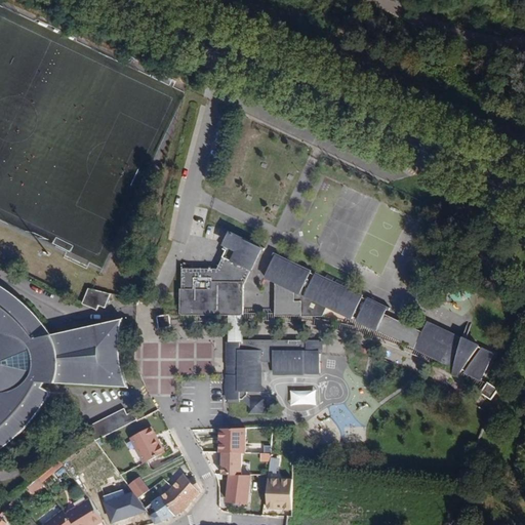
[(238,308),(244,308),(244,286),(244,273),(246,269),(251,271),(261,249),(264,250),(265,248),(233,232),(232,234),(234,235),(217,268),(183,267),(182,289),(180,289),(180,307),(186,307),(186,310),(238,310),(238,308)]
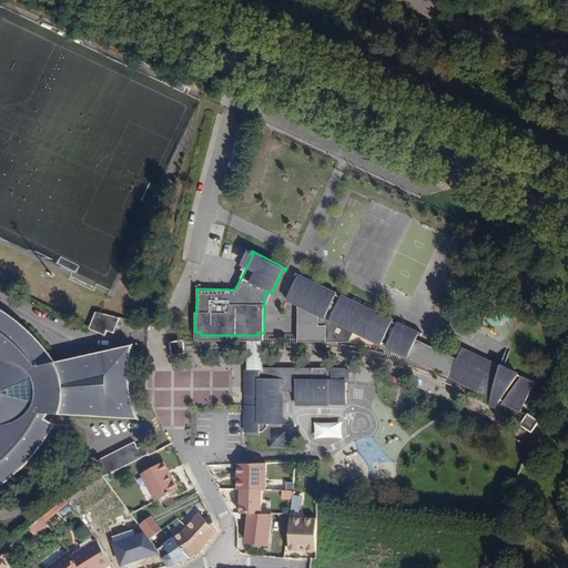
[(386,347),(408,357),(419,335),(422,335),(423,333),(398,322),(397,324),(393,321),(394,320),(382,314),(384,311),(376,306),(374,310),(372,308),(373,305),(365,302),(364,305),(361,303),(363,301),(355,296),(353,300),(343,295),(342,296),(336,294),(337,292),(297,273),(296,275),(298,276),(287,300),(298,305),(317,315),(317,316),(316,317),(316,318),(316,320),(316,321),(316,322),(316,323),(317,324),(318,325),(318,326),(320,326),(321,327),(322,327),(323,327),(324,328),(325,328),(326,327),(326,342),(350,342),(354,332),(382,345),(383,343),(387,345),(386,347)]
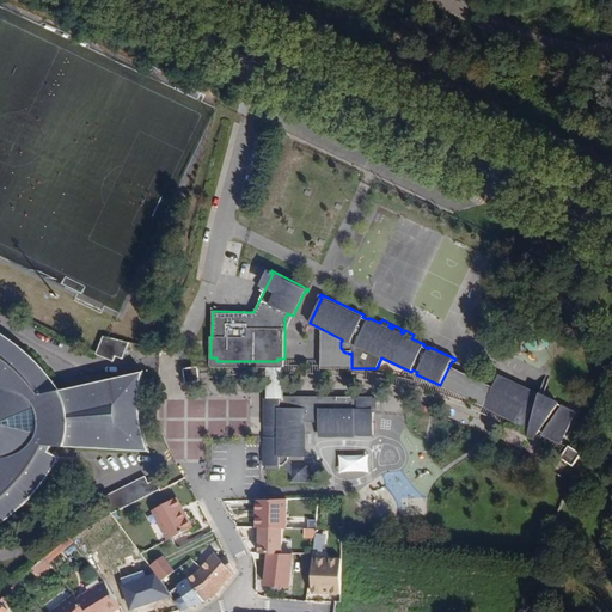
[(322,368),(352,368),(352,353),(350,354),(349,354),(348,353),(347,353),(346,353),(344,352),(343,352),(343,350),(342,349),(341,348),(341,347),(341,346),(341,344),(341,343),(341,342),(342,341),(342,340),(322,329),(322,368)]
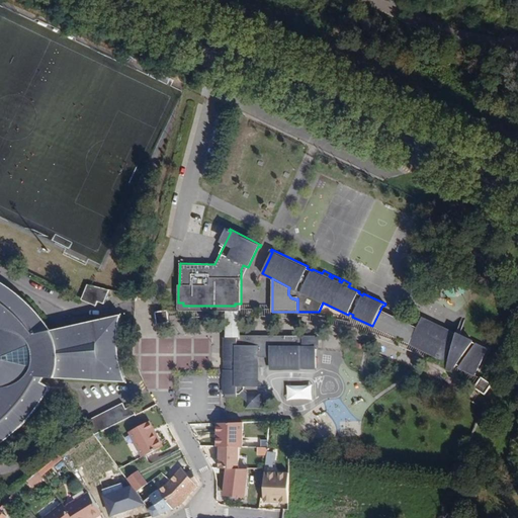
[(0,445),(8,440),(21,428),(35,412),(45,400),(50,391),(50,389),(49,387),(41,383),(44,380),(127,384),(123,373),(119,358),(118,343),(119,330),(121,316),(51,331),(41,319),(31,307),(18,294),(0,282),(0,445)]
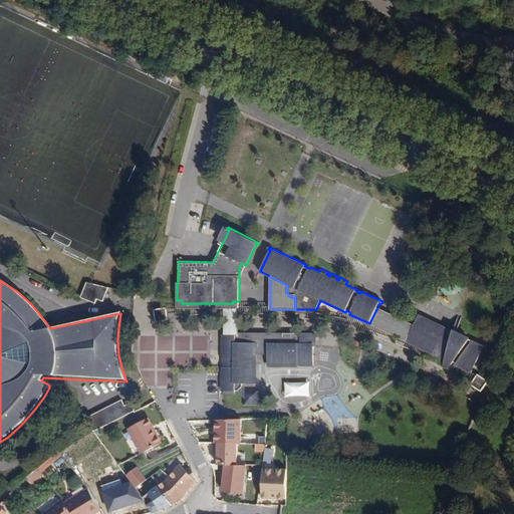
[(103,301),(109,287),(87,281),(81,297),(95,303),(97,299),(103,301)]
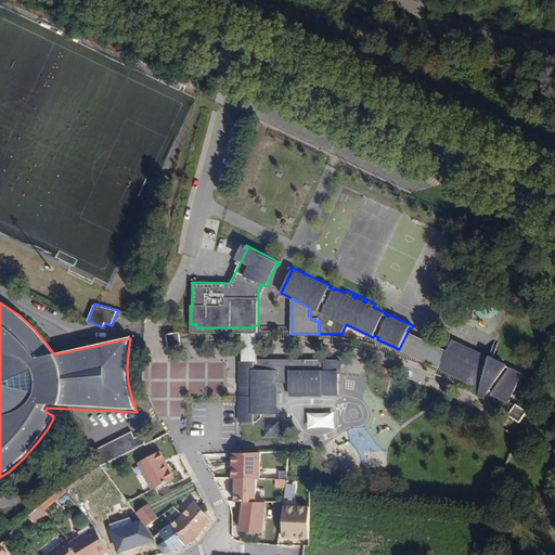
[(192,332),(192,333),(250,334),(256,334),(256,333),(258,333),(258,327),(258,325),(252,325),(252,327),(196,327),(196,324),(191,324),(191,327),(191,332),(192,332)]
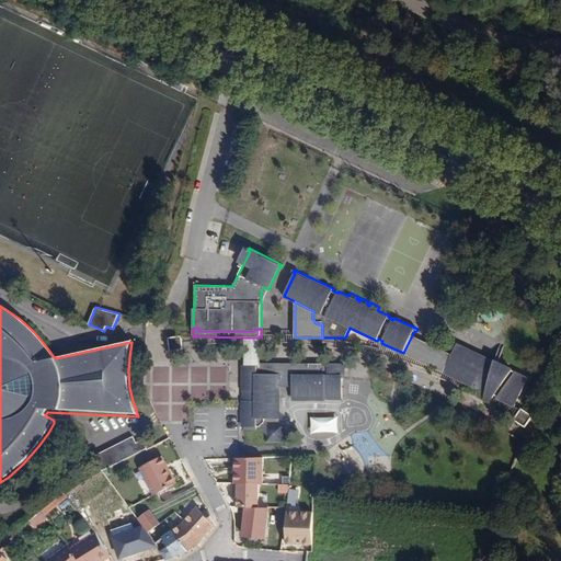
[(170,352),(183,350),(182,335),(168,338),(170,352)]
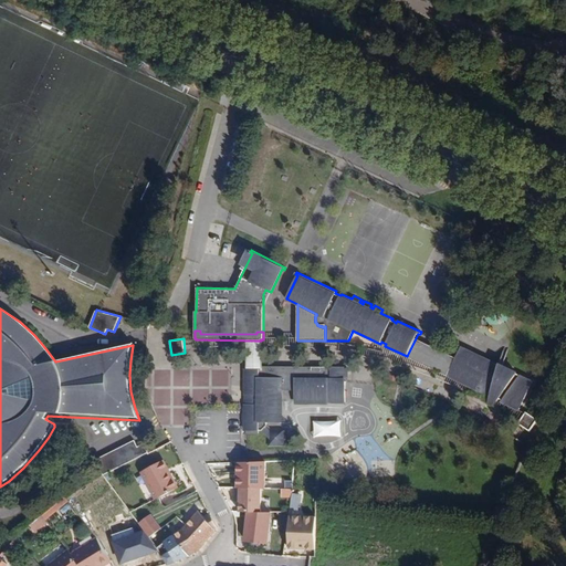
[(454,362),(448,376),(488,395),(488,394),(491,395),(490,398),(498,401),(500,399),(503,400),(502,401),(520,410),(533,383),(517,375),(517,374),(512,369),(506,367),(499,365),(499,366),(464,349),(458,364),(454,362)]
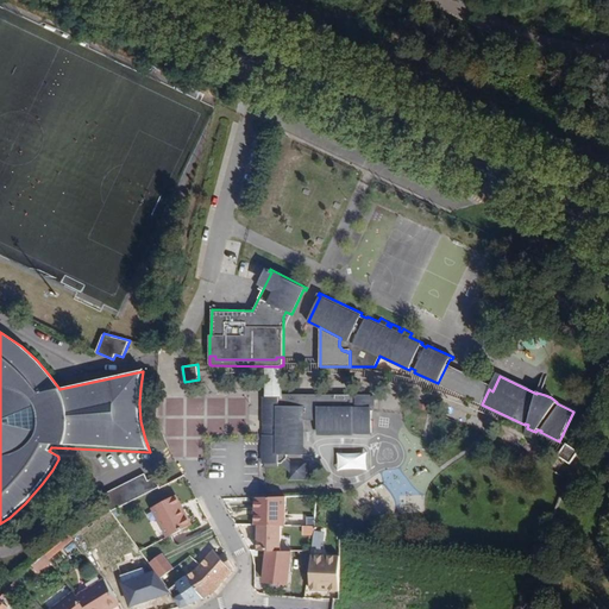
[(264,397),(264,425),(265,426),(265,435),(264,435),(264,464),(265,464),(265,466),(278,466),(278,463),(284,463),(289,471),(289,479),(307,479),(307,462),(292,462),(288,457),(288,454),(300,454),(301,420),(318,420),(318,431),(352,431),(352,433),(372,433),(372,412),(374,410),(374,395),(336,395),(336,396),(318,399),(318,400),(301,400),(301,397),(283,396),(283,394),(274,394),(265,394),(265,397),(264,397)]
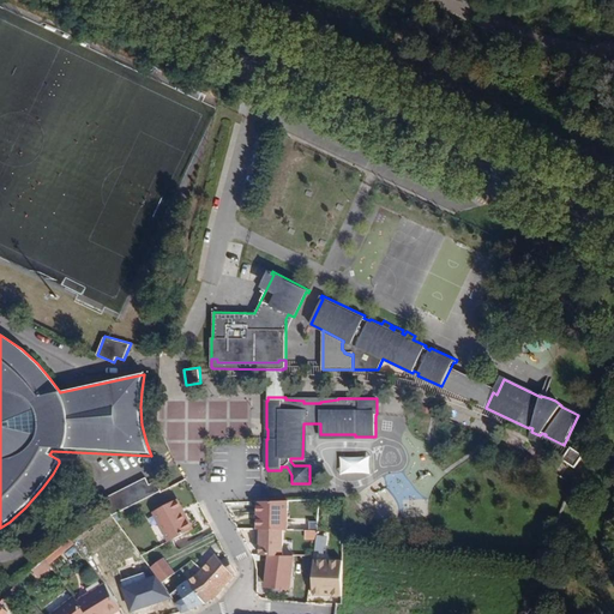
[(569,464),(576,468),(583,456),(572,447),(563,459),(569,464)]
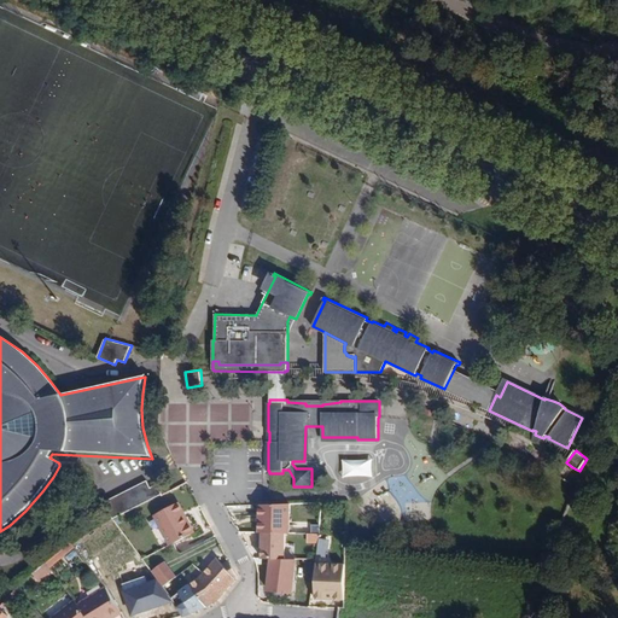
[(372,477),(372,459),(342,460),(342,477),(372,477)]
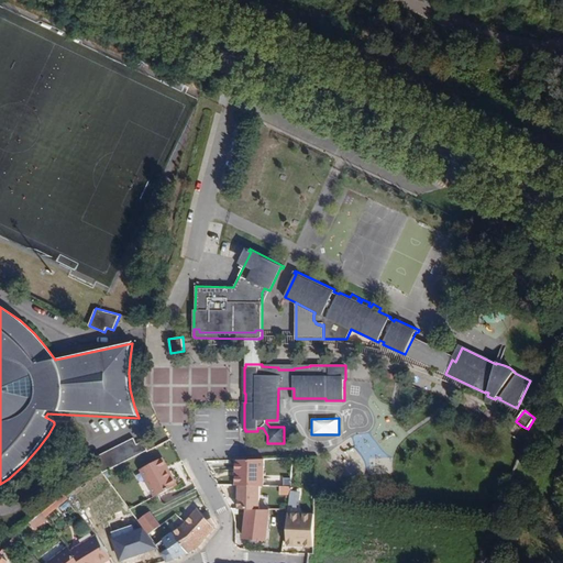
[(142,451),(135,437),(97,456),(103,471),(142,451)]
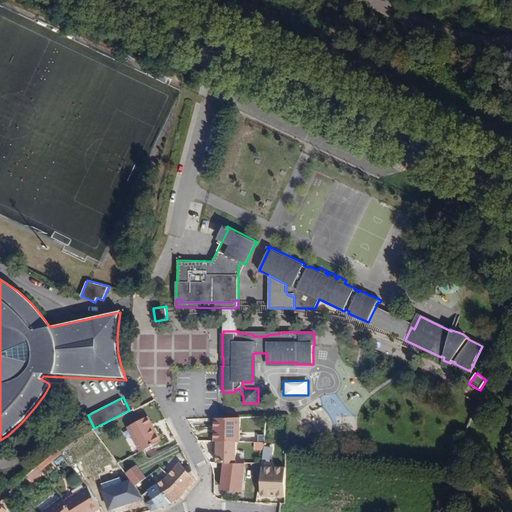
[(148,416),(128,427),(141,451),(161,440),(148,416)]
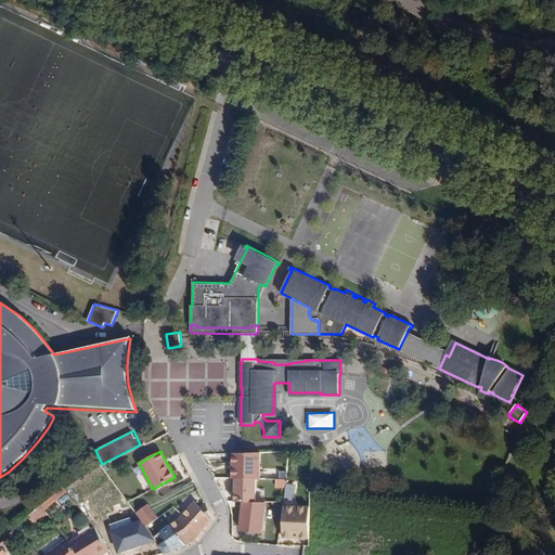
[(257,479),(260,479),(260,452),(243,453),(233,453),(233,479),(257,479)]
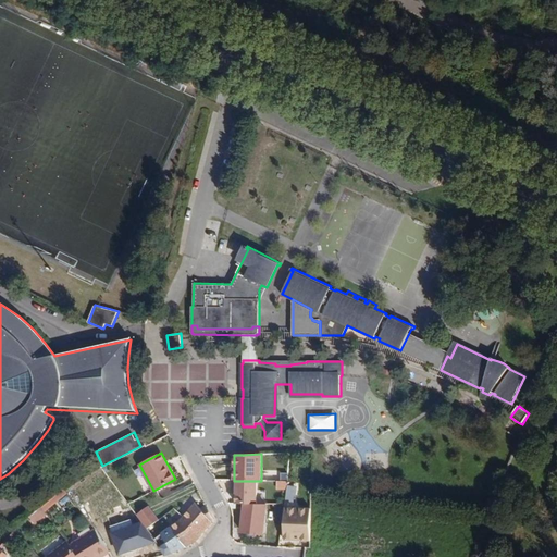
[(234,481),(233,481),(233,489),(237,489),(237,492),(237,504),(258,504),(258,481),(234,481)]
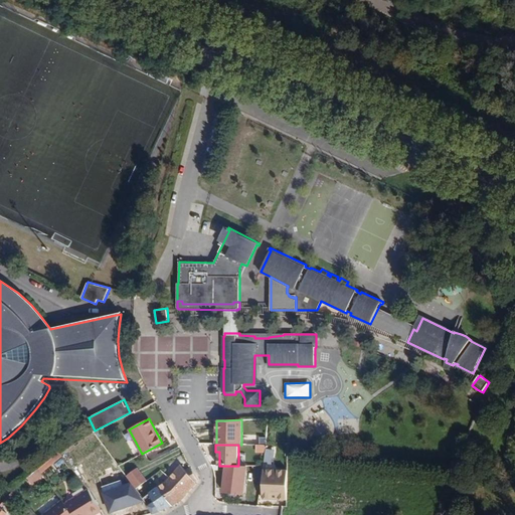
[(38,470),(41,473),(62,455),(59,452),(38,470)]
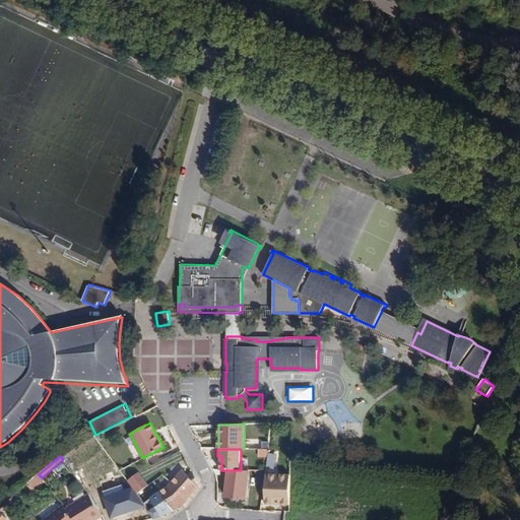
[(142,464),(130,469),(137,483),(148,477),(142,464)]
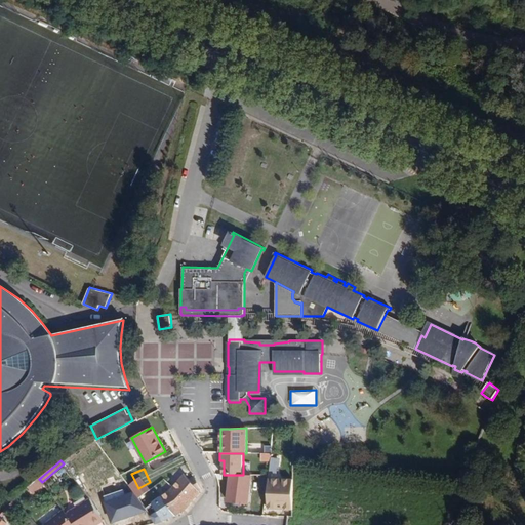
[(168,491),(161,496),(176,516),(187,510),(203,490),(196,478),(195,479),(191,481),(184,473),(176,481),(171,490),(168,491)]
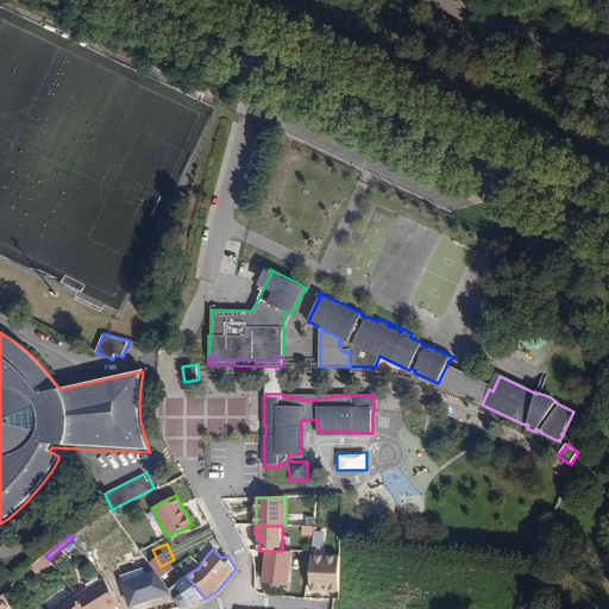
[(303,548),(301,567),(309,569),(312,554),(312,548),(303,548)]
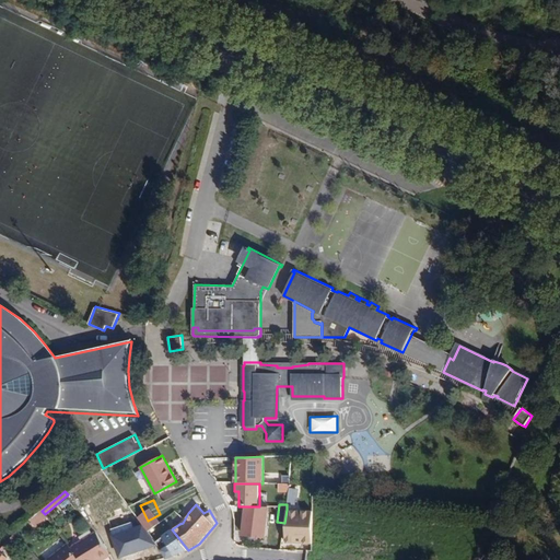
[(284,526),(286,526),(286,541),(294,543),(294,535),(305,535),(305,526),(313,527),(313,511),(287,510),(284,526)]
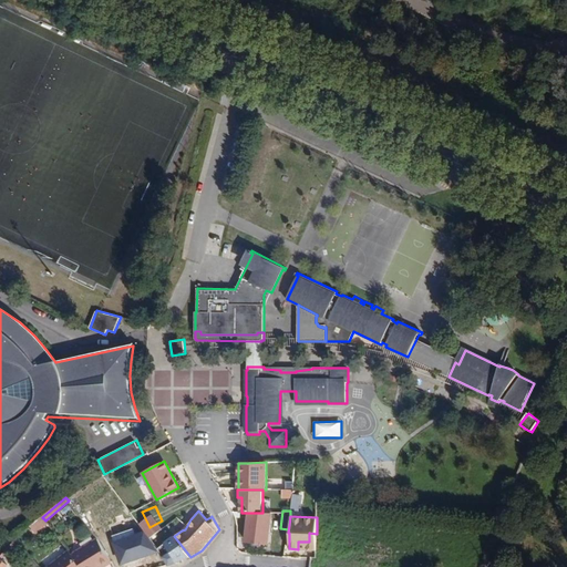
[(35,534),(45,526),(40,519),(30,527),(35,534)]
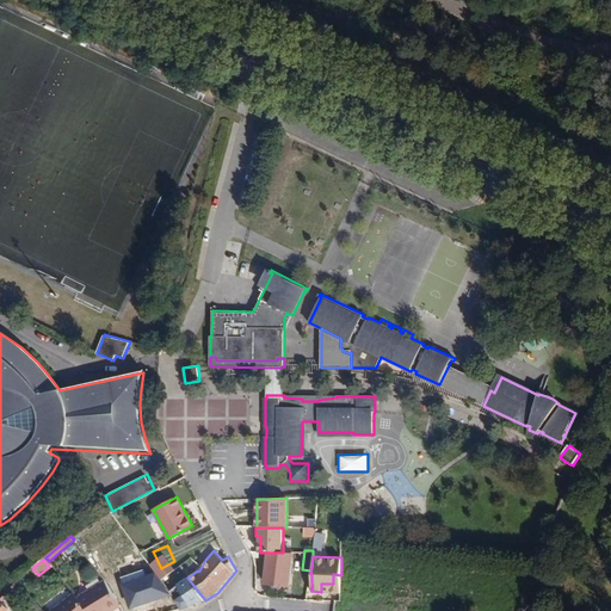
[(292,565),(266,562),(264,582),(275,584),(275,588),(282,590),(282,585),(290,586),(292,565)]
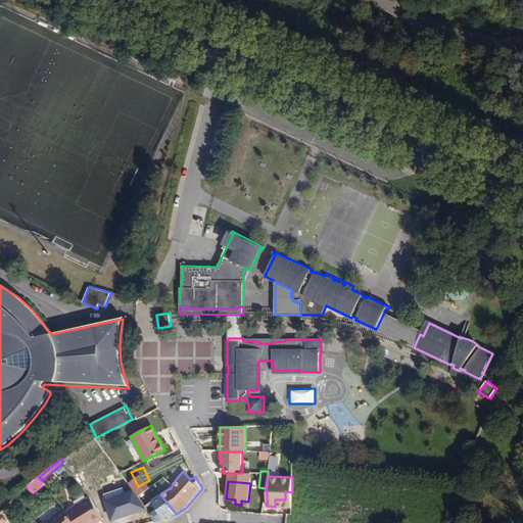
[(291,507),(292,492),(285,491),(285,500),(275,500),(275,507),(291,507)]
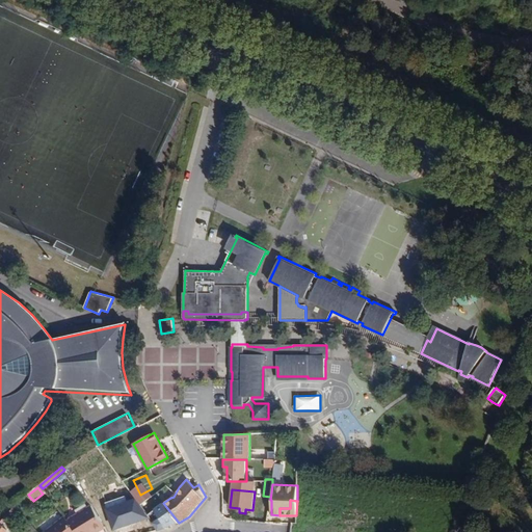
[(135,523),(128,502),(107,509),(114,529),(135,523)]
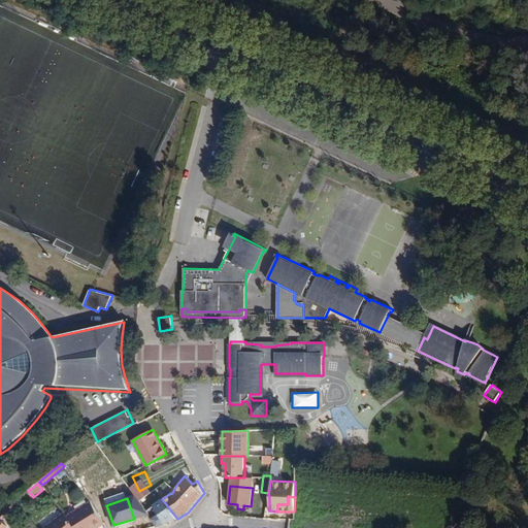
[(67,517),(75,527),(94,527),(103,522),(90,499),(67,517)]
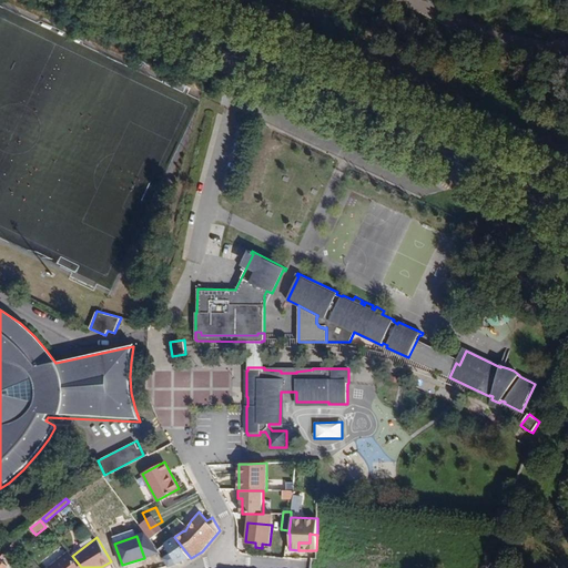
[(191,558),(174,537),(165,544),(178,564),(191,558)]
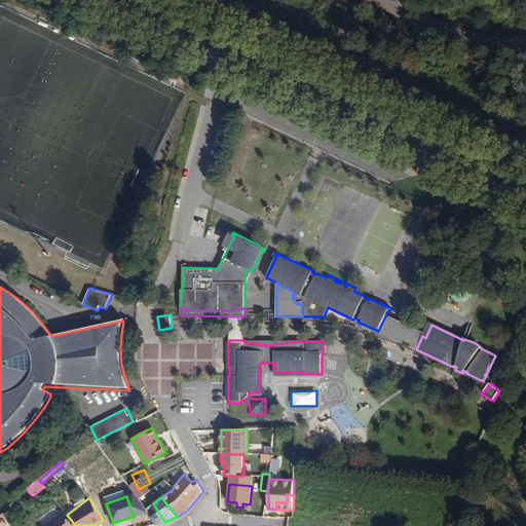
[(75,525),(67,515),(64,512),(43,525),(75,525)]
